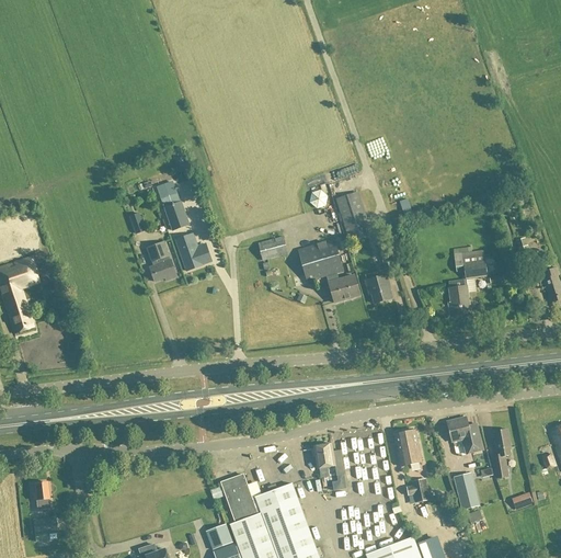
[(389,158),(395,157),(392,148),(377,151),(382,171),(391,169),(389,158)]
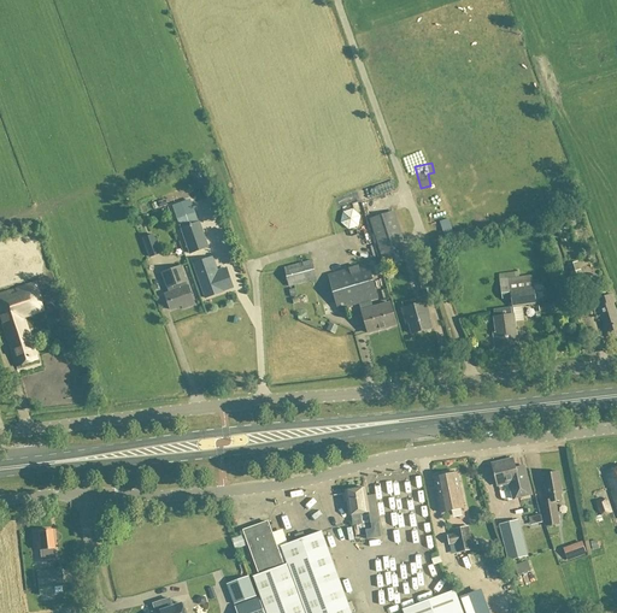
[(164,186),(168,194),(188,187),(184,178),(164,186)]
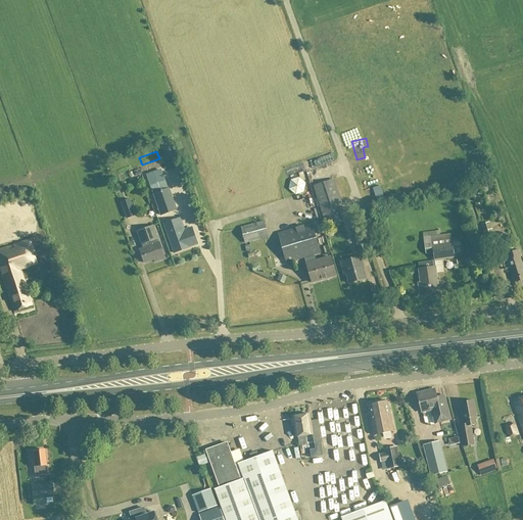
[(168,187),(161,169),(145,174),(159,214),(176,207),(168,187)]
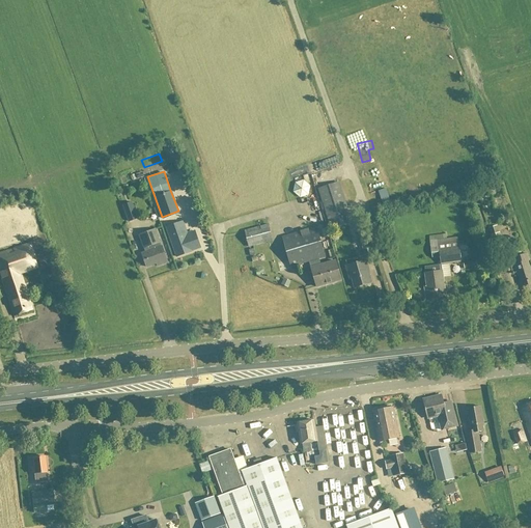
[(385,191),(391,190),(390,177),(383,178),(385,191)]
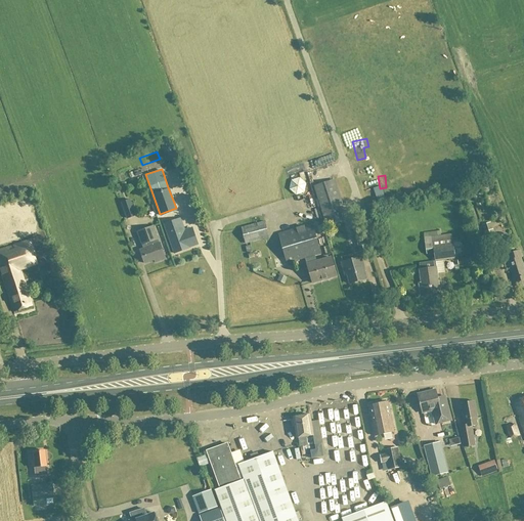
[(289,179),(288,187),(295,193),(303,190),(305,182),(298,176),(289,179)]
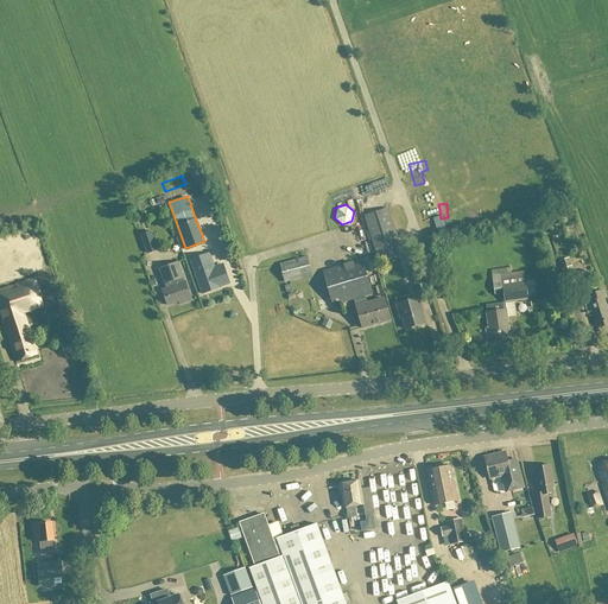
[(396,234),(386,207),(363,214),(378,261),(397,255),(391,236),(396,234)]
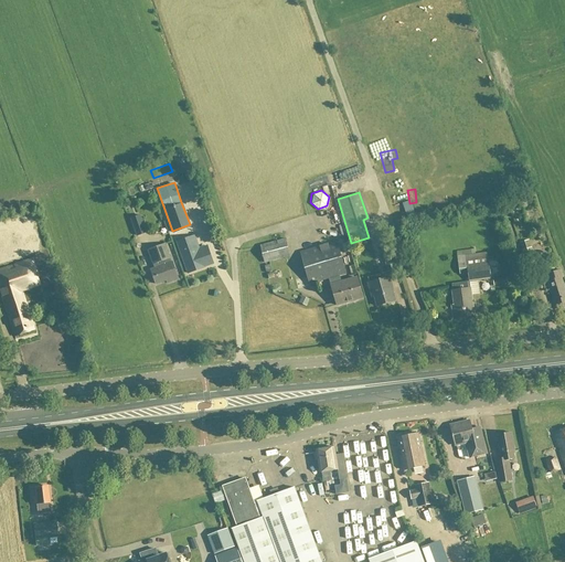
[(139,213),(129,216),(136,233),(145,230),(139,213)]
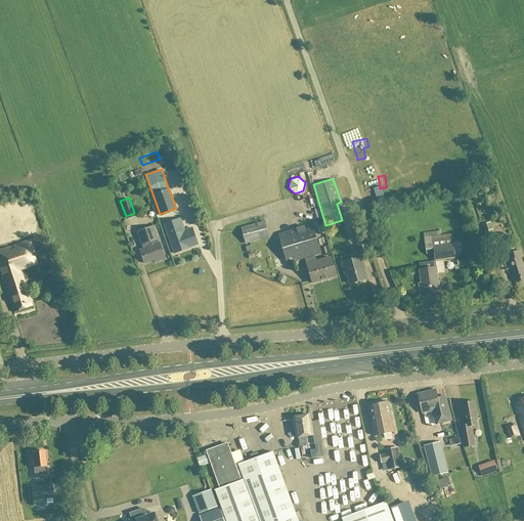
[(191,226),(183,229),(179,218),(163,223),(174,253),(188,248),(188,247),(197,244),(191,226)]
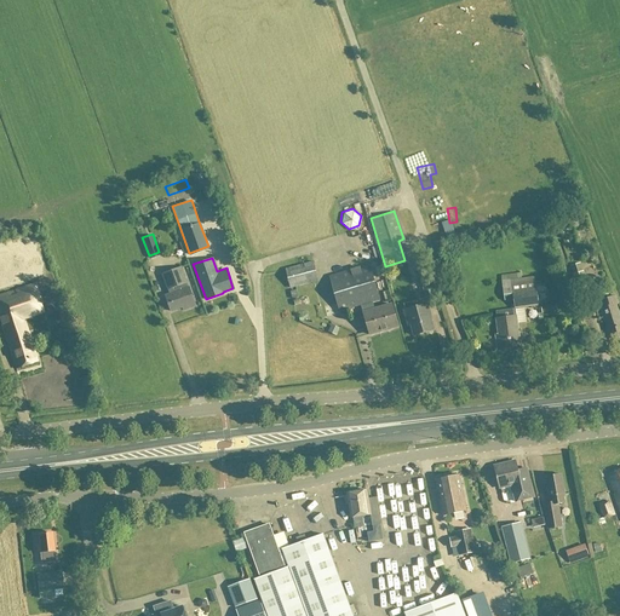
[(311,260),(283,268),(288,286),(316,278),(311,260)]
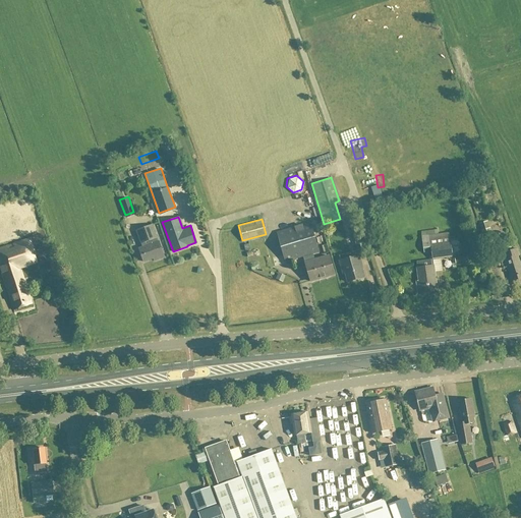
[(489,227),(488,227),(486,220),(477,222),(480,229),(484,242),(493,240),(489,227)]
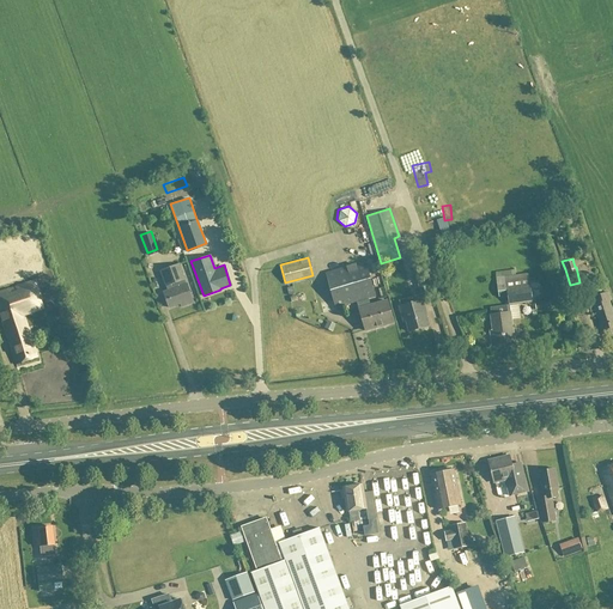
[(364,260),(325,272),(334,306),(356,300),(364,328),(393,320),(386,299),(369,304),(366,297),(374,294),(364,260)]
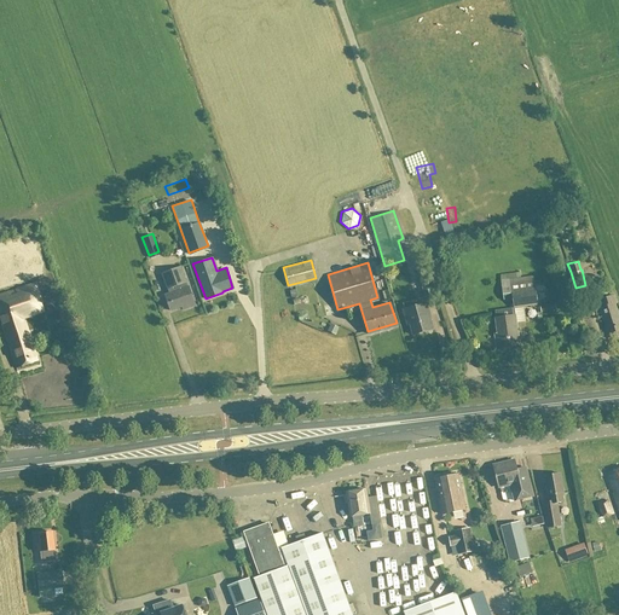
[(180,265),(161,271),(167,288),(169,291),(163,294),(168,308),(192,301),(187,285),(183,288),(181,283),(186,282),(180,265)]
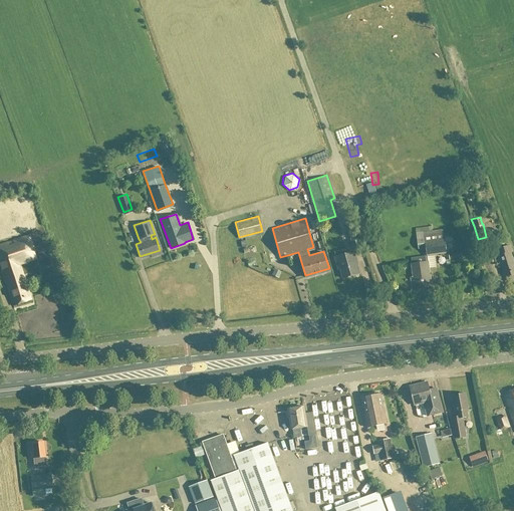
[(450,236),(443,237),(442,229),(415,232),(417,248),(424,247),(425,254),(445,252),(445,248),(452,246),(450,236)]
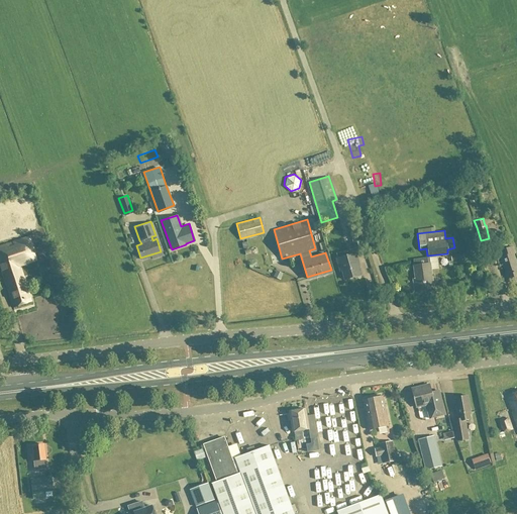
[(357,232),(350,234),(354,246),(360,244),(357,232)]
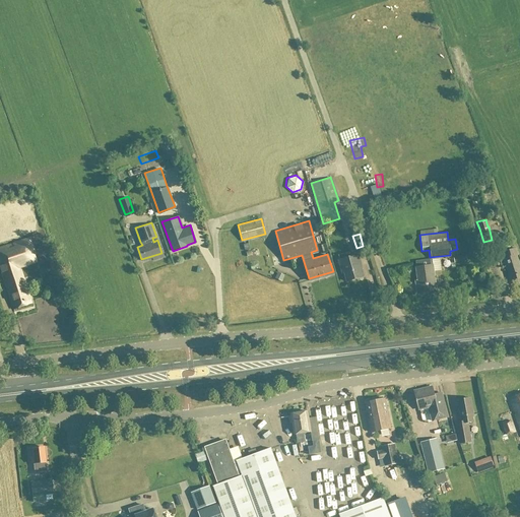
[(28,236),(0,245),(0,271),(11,308),(29,302),(18,265),(35,260),(33,254),(34,253),(28,236)]
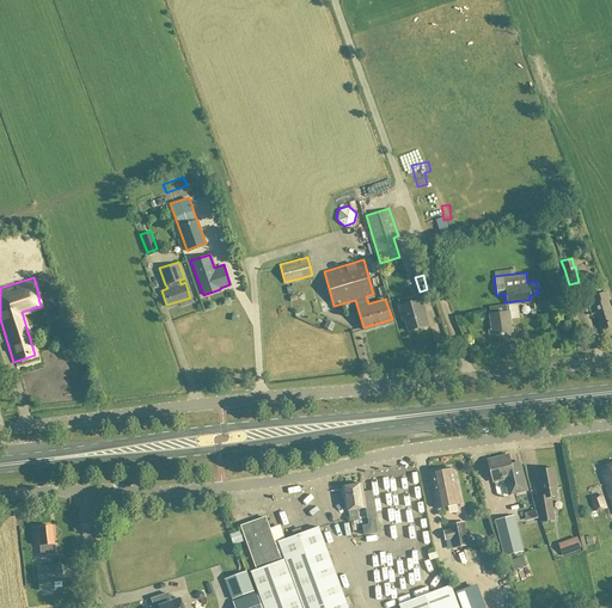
[(230,286),(228,296),(238,298),(239,286),(230,286)]
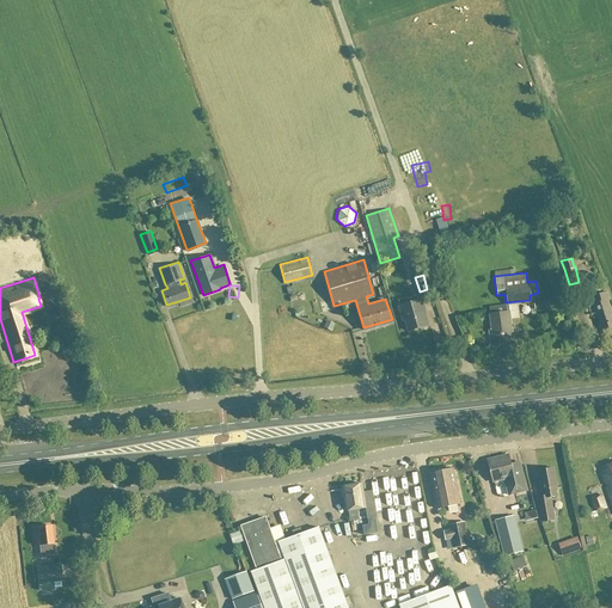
[(605,290),(592,294),(594,302),(592,304),(601,333),(611,330),(611,315),(606,298),(607,298),(605,290)]
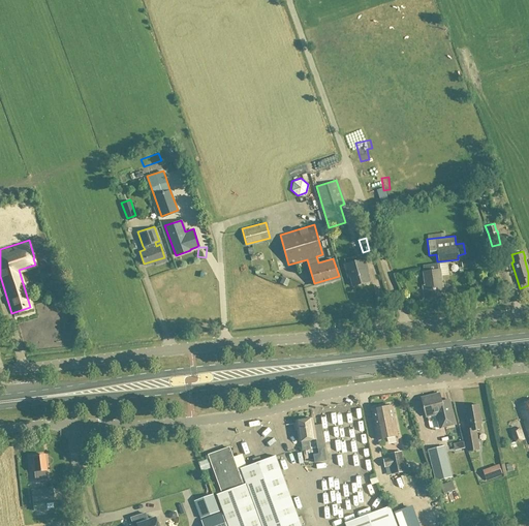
[(343,258),(345,264),(343,264),(347,277),(349,276),(352,285),(369,281),(365,269),(367,268),(364,257),(356,259),(354,255),(343,258)]
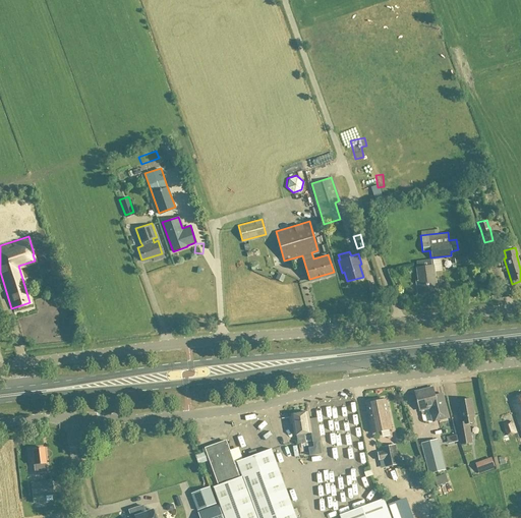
[(427,259),(415,260),(416,267),(415,267),(417,280),(415,280),(416,292),(433,290),(432,279),(435,278),(432,265),(428,265),(427,259)]
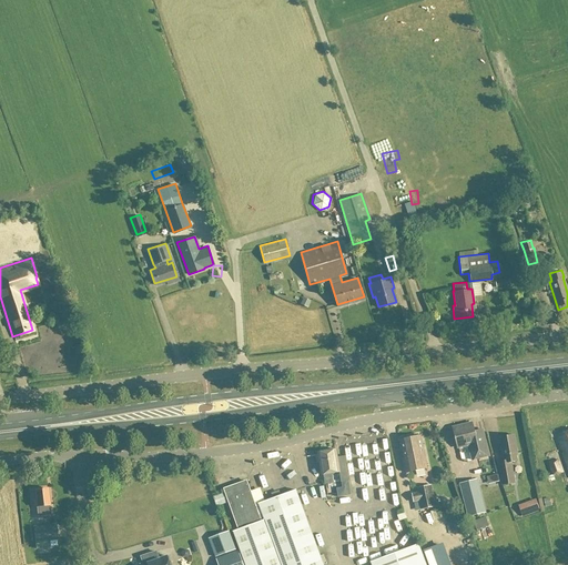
[(452,425),(457,446),(467,443),(470,457),(488,453),(482,427),(473,430),(470,421),(452,425)]
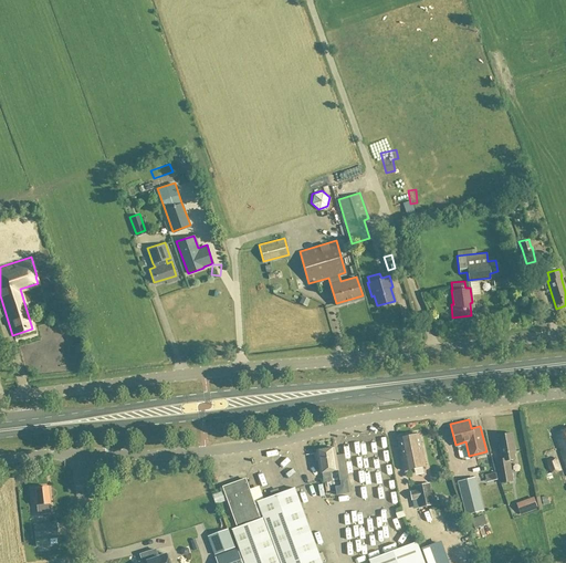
[(565,427),(554,431),(561,449),(565,467),(565,427)]
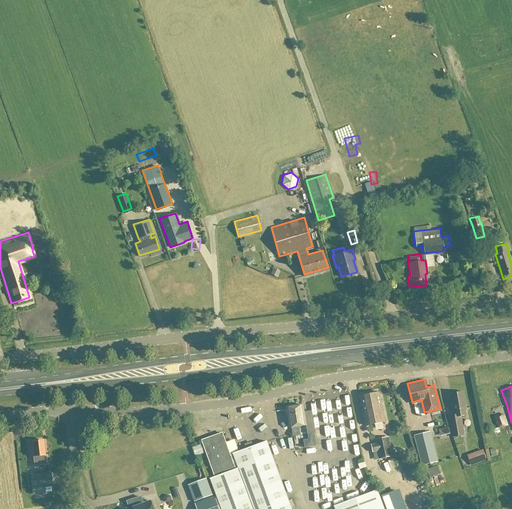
[(454,408),(455,418),(449,419),(452,435),(463,433),(460,414),(465,413),(464,407),(466,406),(463,390),(450,392),(452,409),(454,408)]
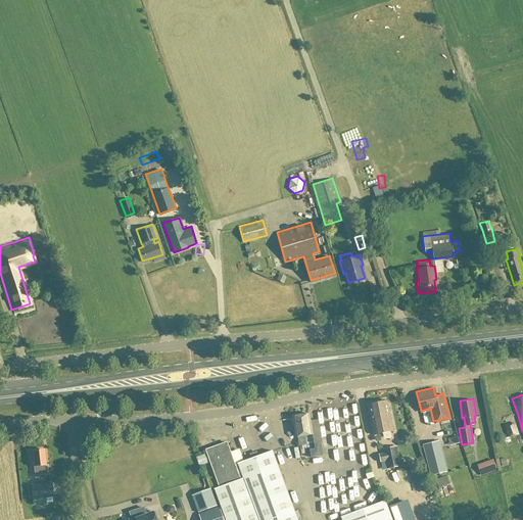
[(386,399),(367,403),(373,432),(392,429),(386,399)]
